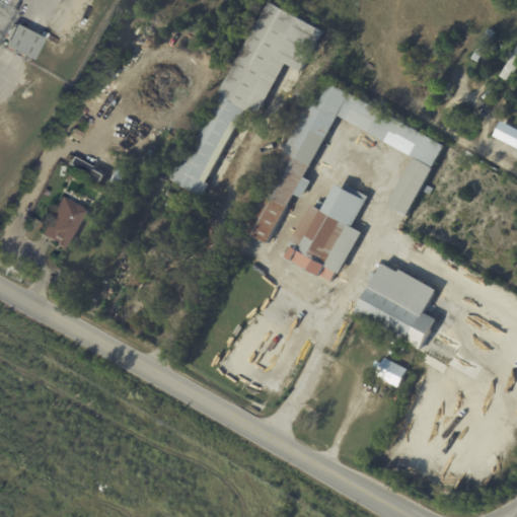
[(230,134),(204,182),(207,183),(200,197),(168,179),(269,1),(321,30),(300,70),(286,63),(256,116),(244,108),(230,134)]
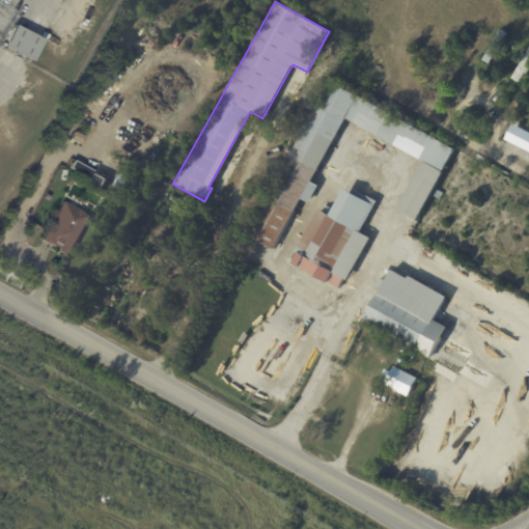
[(36,43),(36,44),(33,49),(31,48),(25,59),(0,46),(0,42),(10,23),(37,37),(34,43),(36,43)]
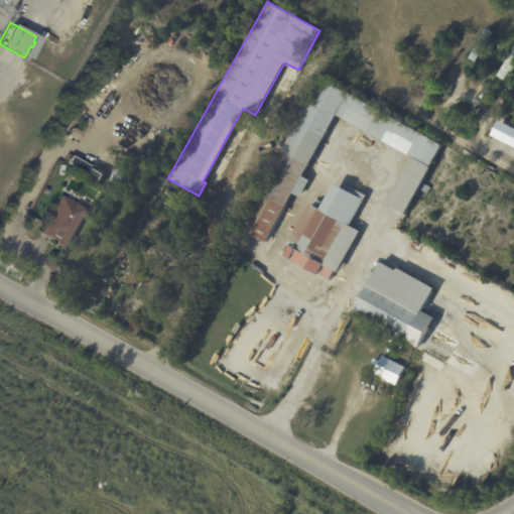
[(513,60),(503,79),(496,75),(505,61),(502,59),(506,51),(509,53),(513,44),(513,60)]
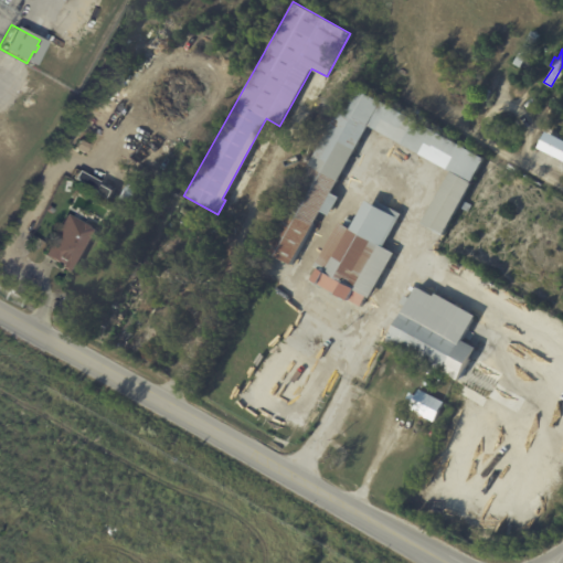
[(442,233),(417,220),(446,169),(365,124),(328,190),(336,193),(327,210),(320,206),(290,261),(261,244),(351,80),(486,155),(442,233)]
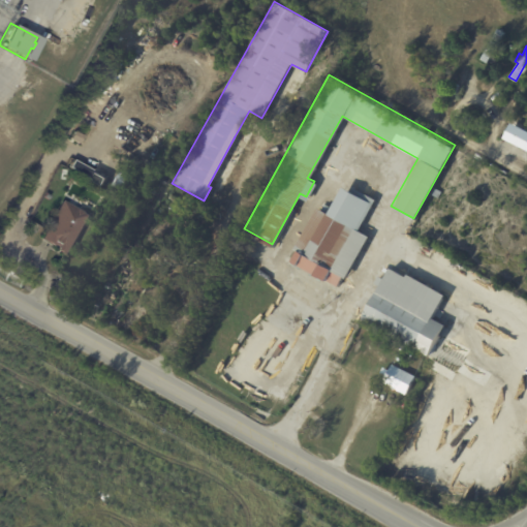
[(509,121),(526,129),(526,149),(501,136),(509,121)]
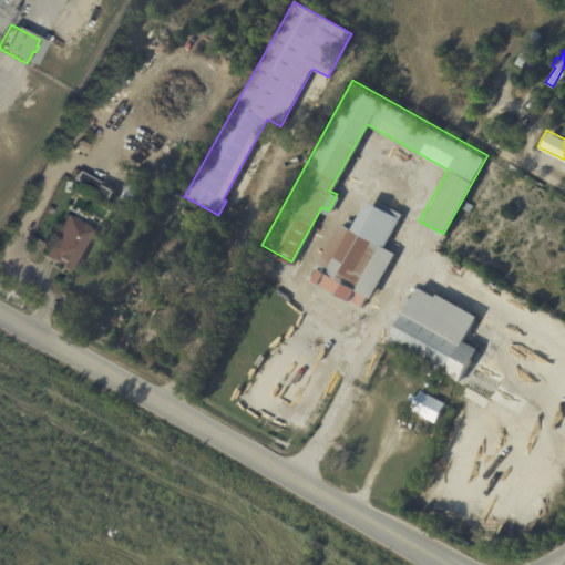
[(78,140),(86,144),(82,153),(73,147),(78,140)]
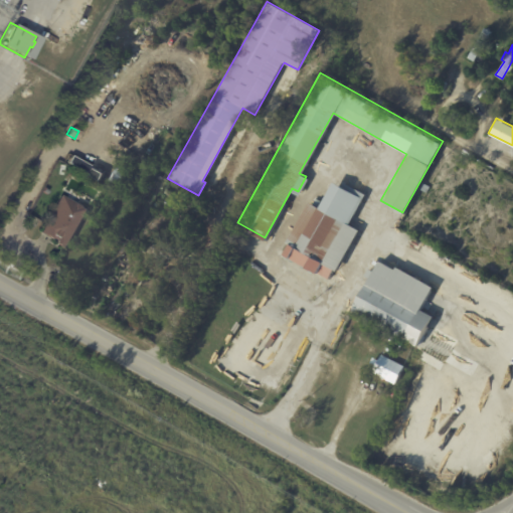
[(122,154),(114,149),(116,144),(136,156),(134,160),(122,154)]
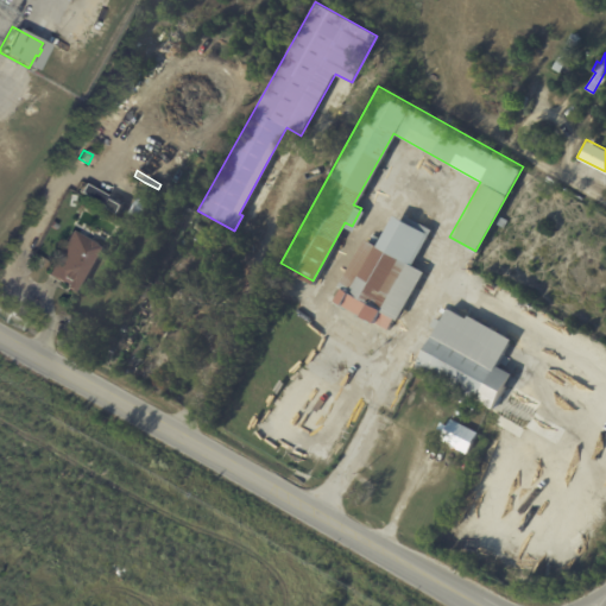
[(121,202),(80,181),(75,190),(115,212),(121,202)]
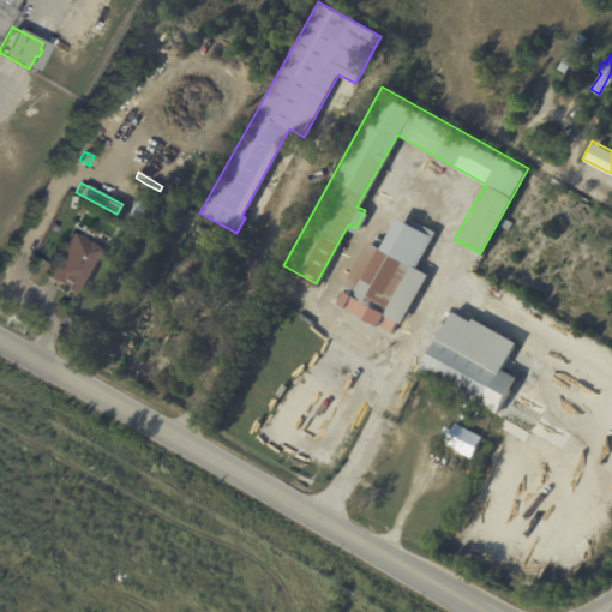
[(426,275),(399,324),(395,323),(389,334),(376,325),(375,328),(363,322),(363,321),(343,310),(342,311),(335,306),(342,292),(339,289),(365,241),(378,249),(395,219),(405,223),(408,217),(435,232),(414,268),(426,275)]
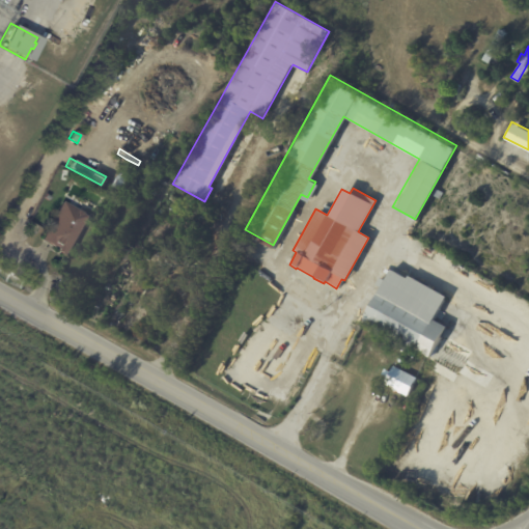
[(430,195),(434,188),(441,191),(438,198),(430,195)]
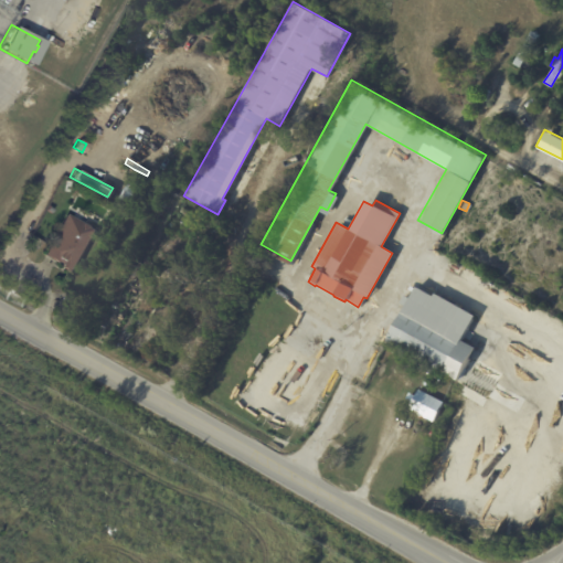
[(71,216),(83,223),(85,223),(89,225),(91,227),(94,230),(71,272),(63,268),(62,271),(56,266),(59,264),(41,254),(64,213),(71,216)]
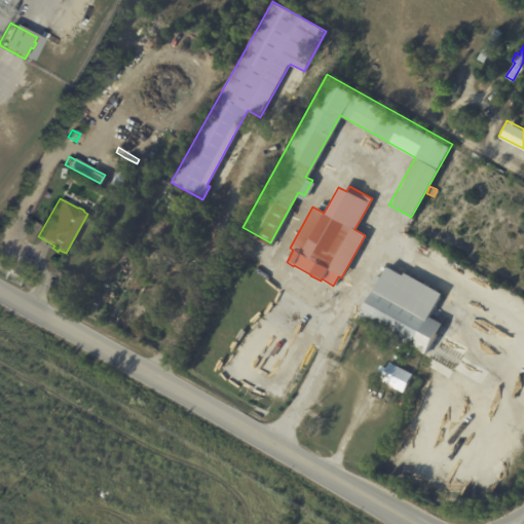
[(434,306),(427,317),(441,324),(423,354),(358,319),(385,267),(402,275),(403,273),(441,294),(434,306)]
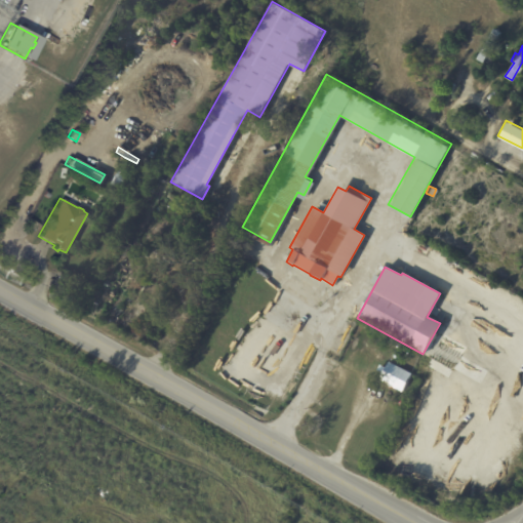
[(390,356),(392,350),(400,354),(398,360),(390,356)]
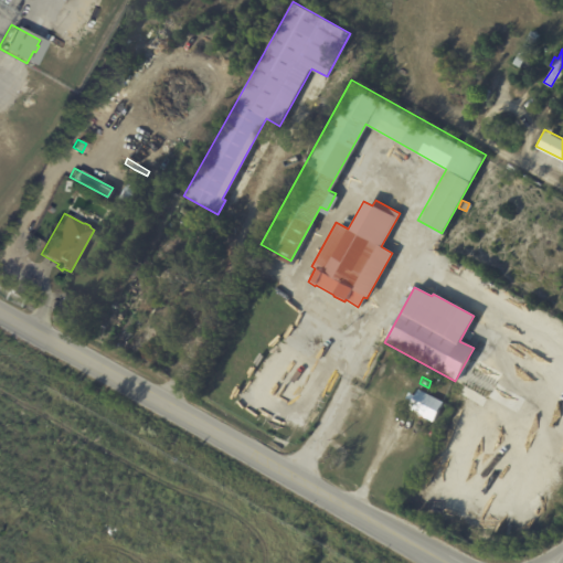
[(441,402),(432,422),(406,410),(416,390),(441,402)]
